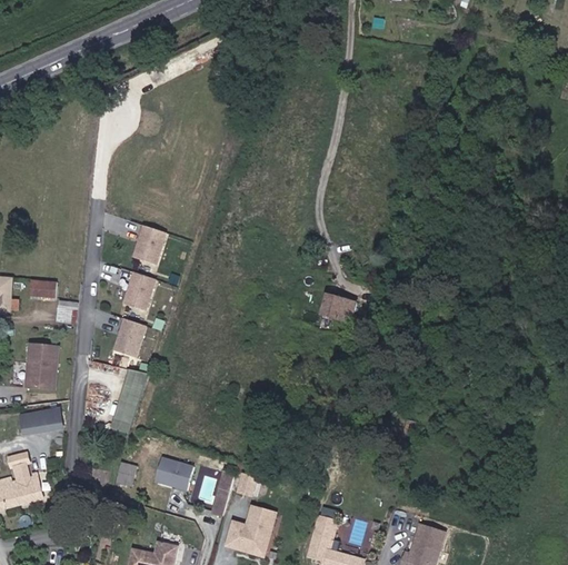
[(170,230),(143,220),(132,251),(159,260),(170,230)]
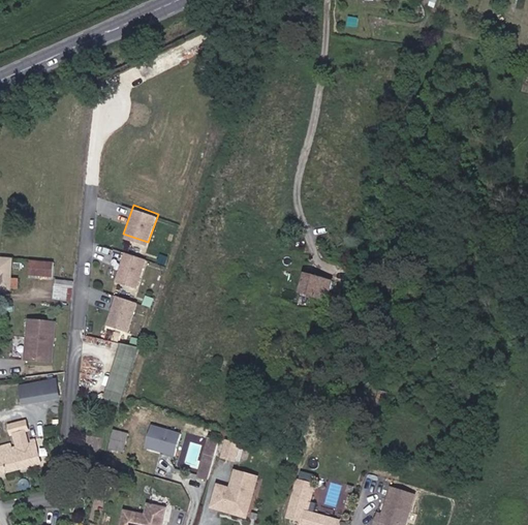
[(146,255),(126,249),(117,279),(136,285),(146,255)]
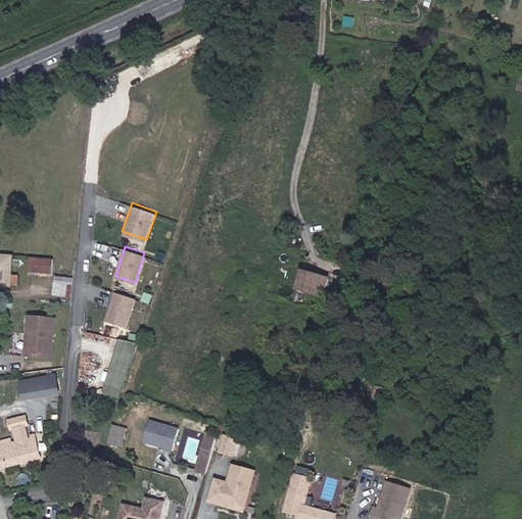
[(0,280),(10,281),(10,251),(0,250),(0,280)]
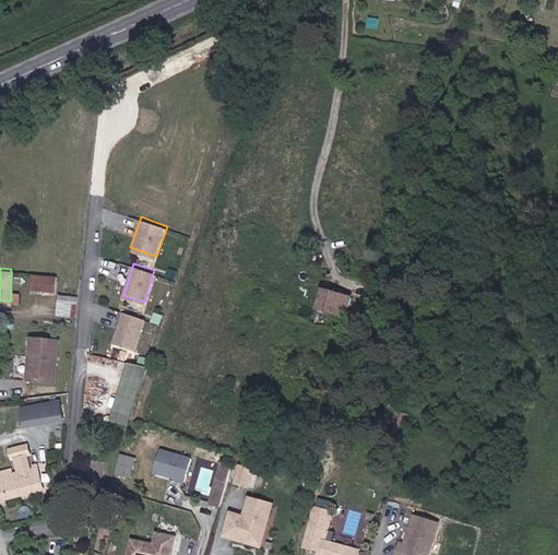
[(34,270),(33,286),(58,288),(59,272),(34,270)]
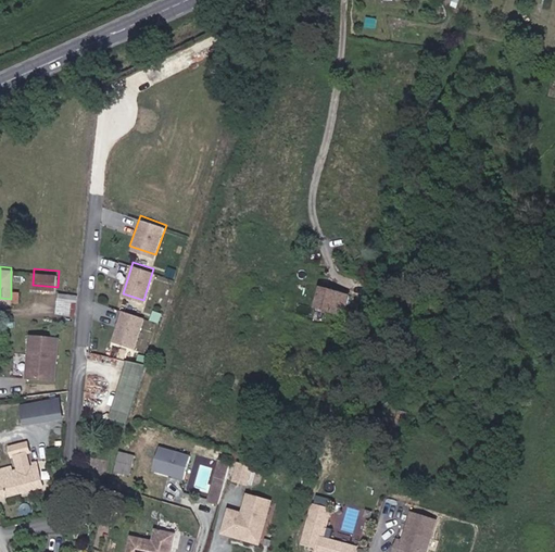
[(327,314),(333,295),(307,285),(300,305),(327,314)]
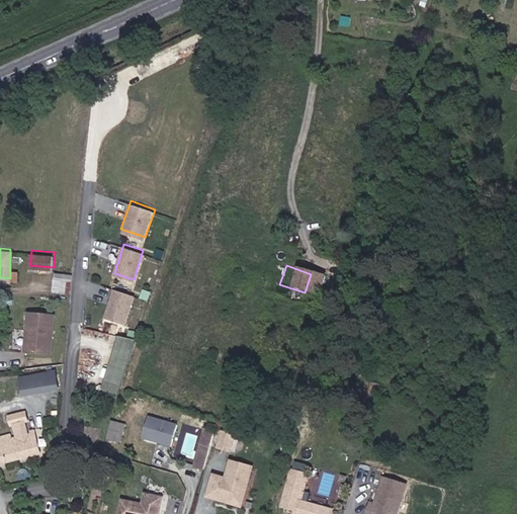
[(74,289),(75,270),(56,269),(55,288),(74,289)]
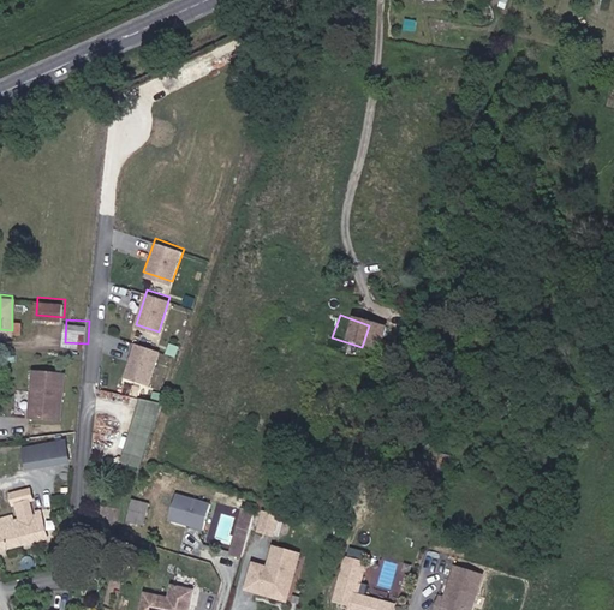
[(159,351),(136,344),(125,377),(148,384),(159,351)]
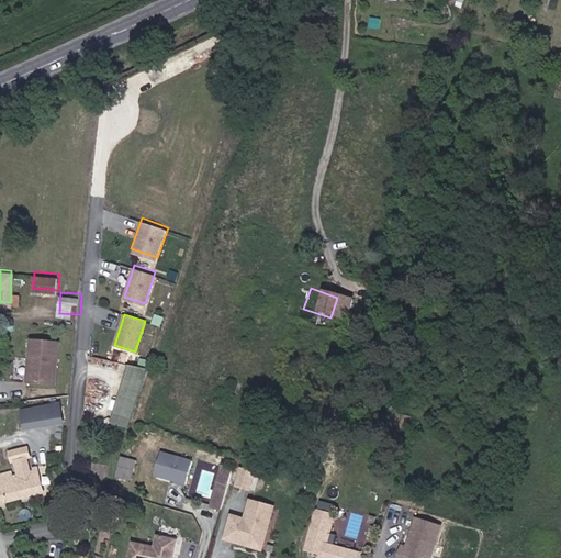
[(52,382),(53,361),(46,360),(47,341),(27,338),(24,380),(52,382)]
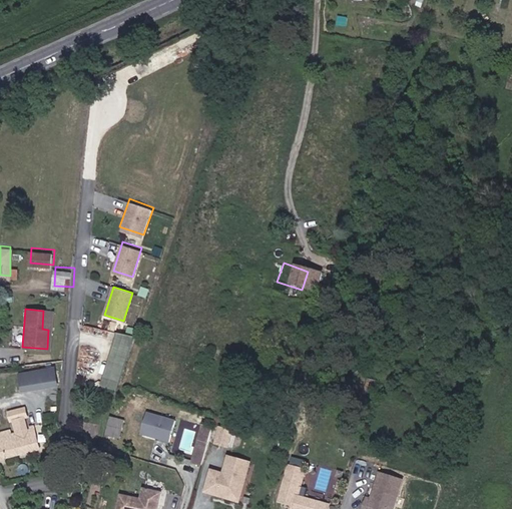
[(119,328),(102,381),(120,387),(137,334),(119,328)]
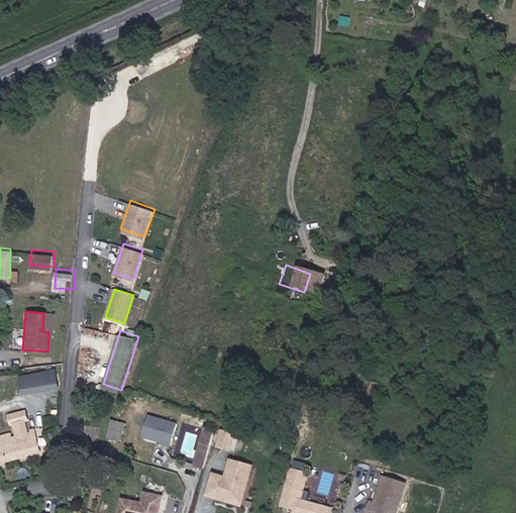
[(102,367),(111,338),(93,331),(83,361),(102,367)]
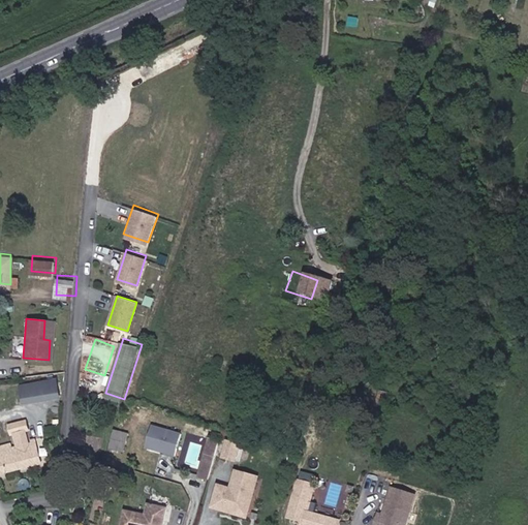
[(54,379),(38,382),(40,395),(56,393),(54,379)]
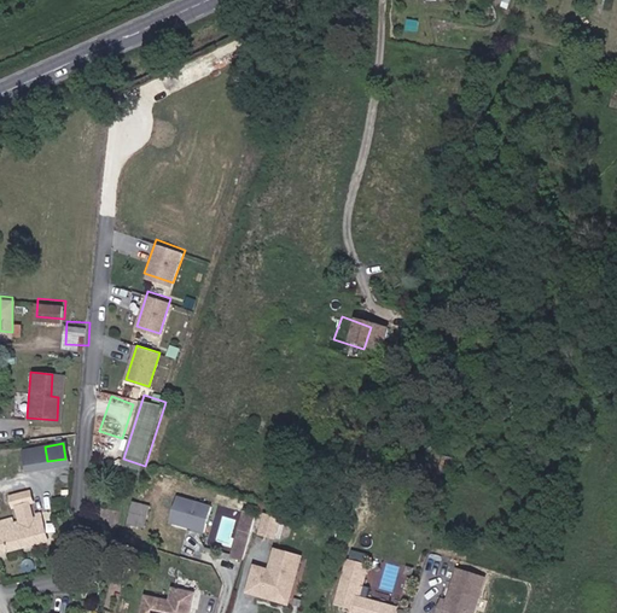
[(45,447),(21,450),(23,465),(47,461),(45,447)]
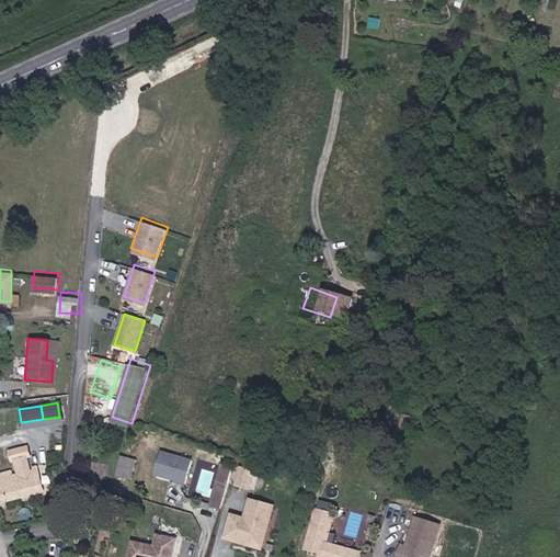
[(0,503),(42,492),(35,469),(35,470),(34,467),(31,468),(32,470),(29,472),(25,458),(27,457),(25,448),(8,453),(11,462),(13,462),(16,475),(11,477),(10,473),(0,475),(0,503)]
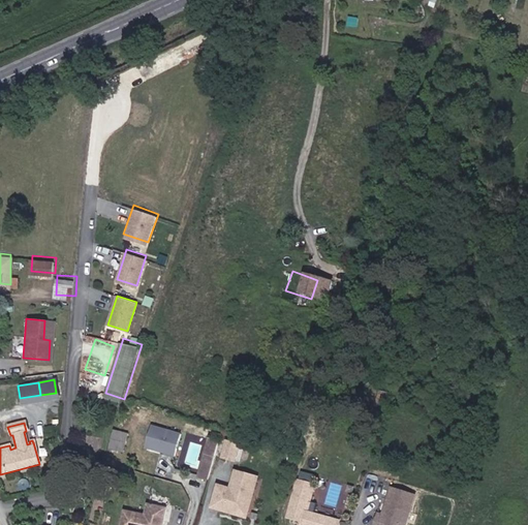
[(164,455),(171,433),(142,425),(135,446),(164,455)]
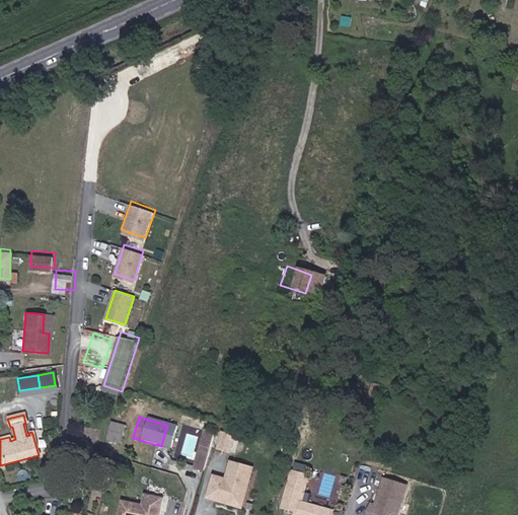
[(190,442),(199,445),(202,429),(193,427),(190,442)]
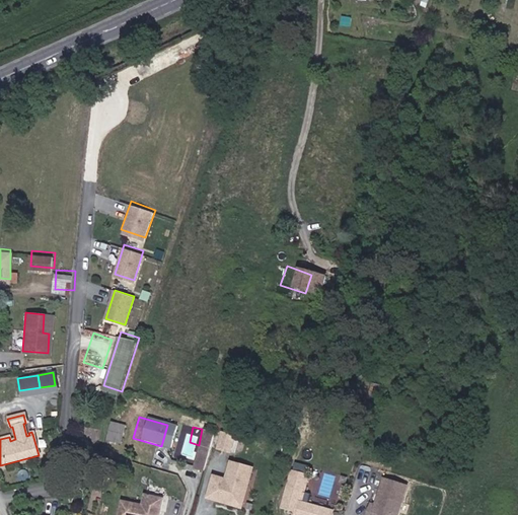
[(222,446),(225,432),(210,428),(207,443),(222,446)]
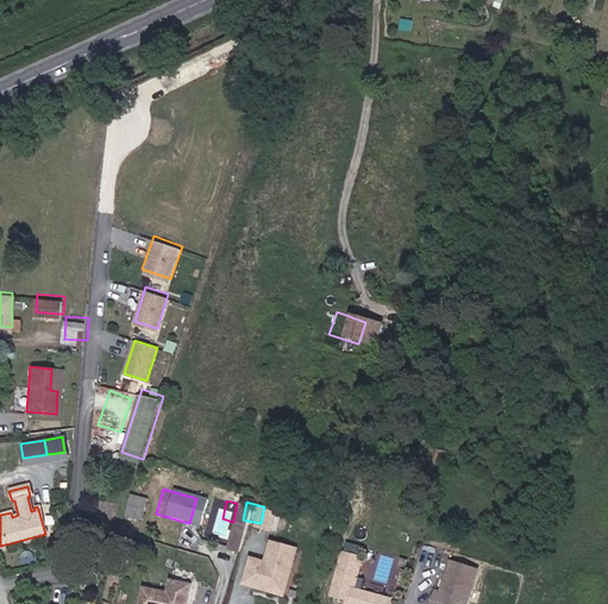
[(132,524),(136,510),(120,505),(116,521),(132,524)]
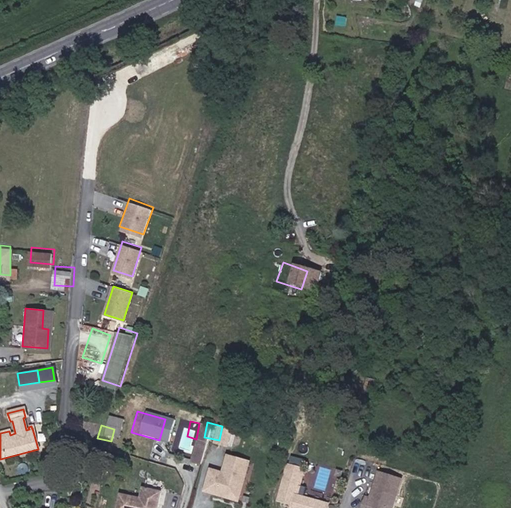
[(182,459),(190,461),(196,439),(187,436),(182,459)]
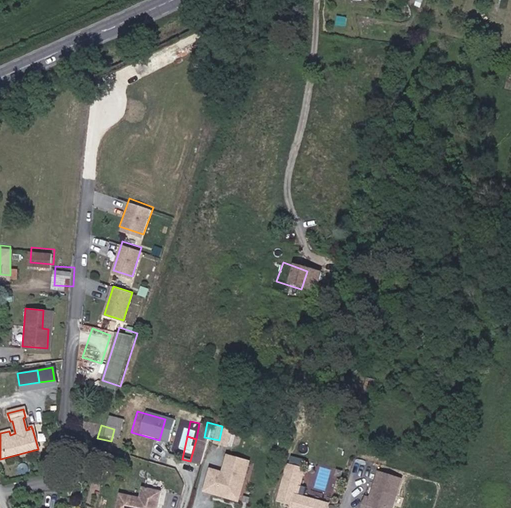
[(224,493),(229,472),(234,474),(239,456),(217,450),(213,468),(208,467),(203,488),(224,493)]
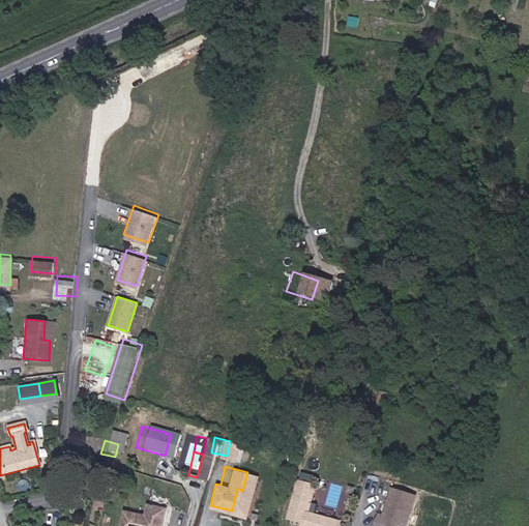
[(295,507),(304,474),(296,472),(295,477),(288,475),(277,513),(292,517),(291,521),(307,525),(325,525),(328,517),(295,507)]
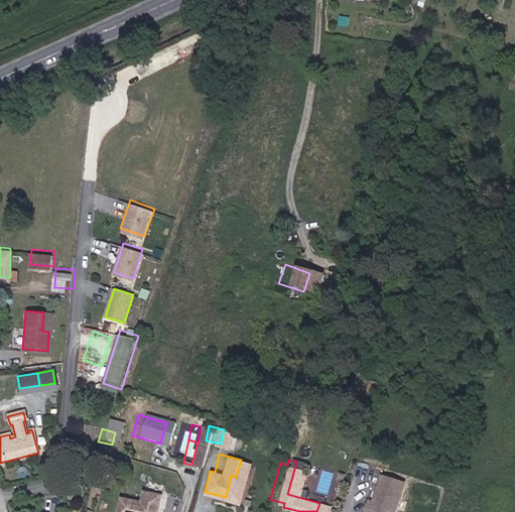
[(205,492),(210,471),(203,469),(197,490),(205,492)]
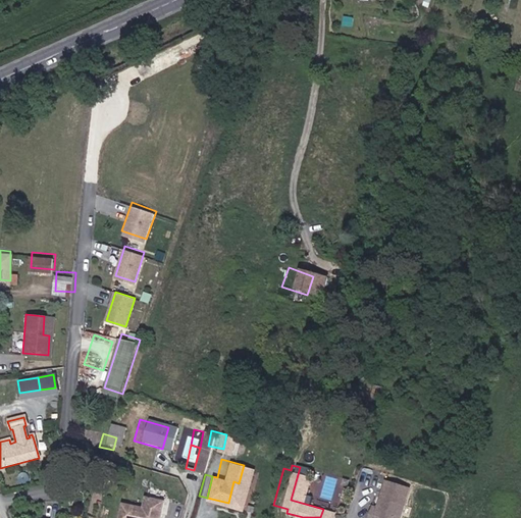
[(96,493),(98,482),(89,480),(87,490),(96,493)]
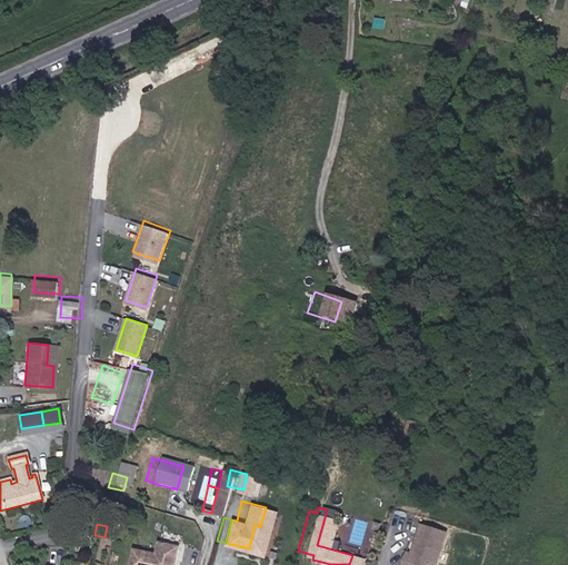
[(255,549),(260,527),(255,525),(249,548),(255,549)]
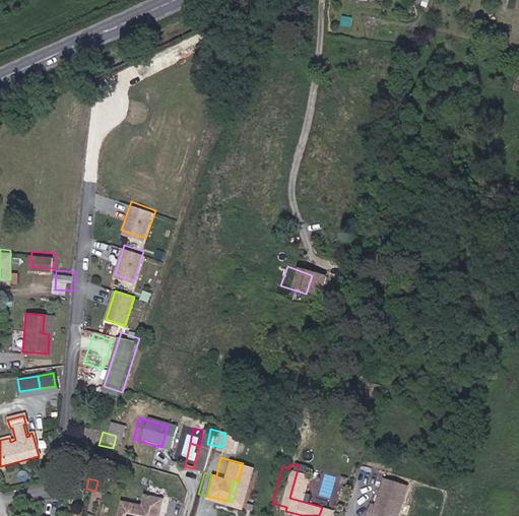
[(385,515),(394,487),(371,479),(363,507),(358,506),(354,515),(385,515)]
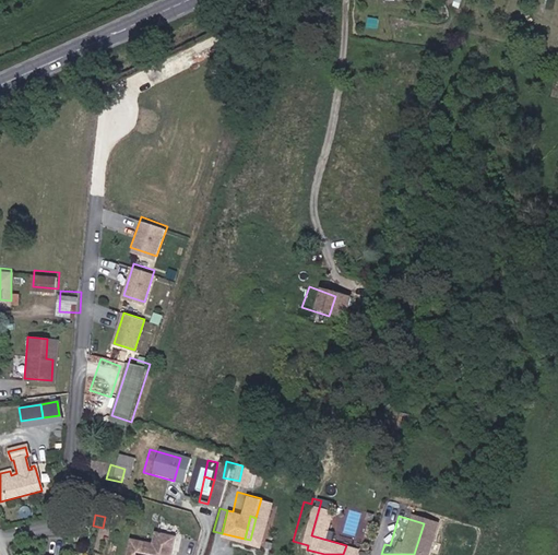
[(141,536),(139,544),(125,541),(120,554),(152,554),(156,541),(141,536)]
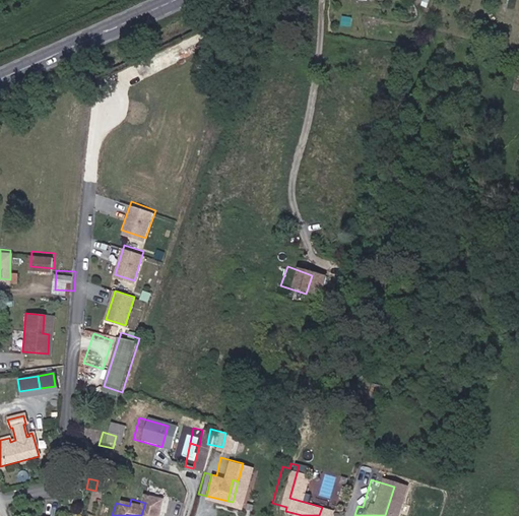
All buildings are outlined.
